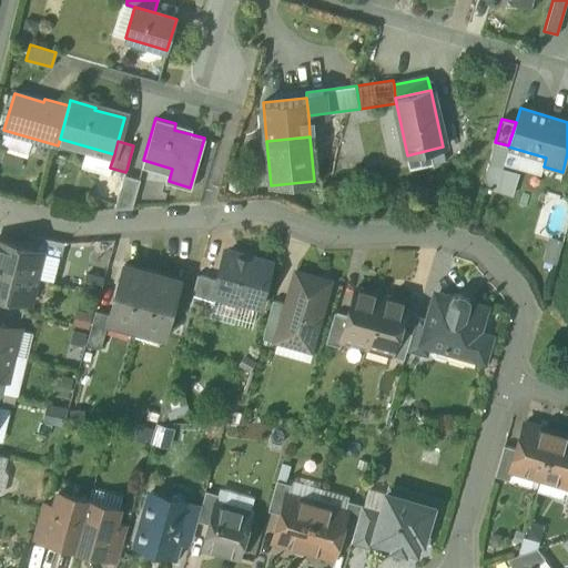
[(141,174),(127,170),(125,172),(115,209),(131,208),(141,174)]
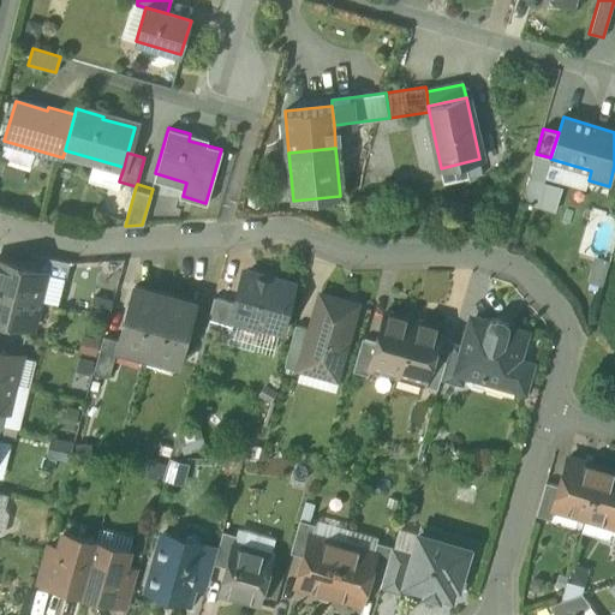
[(70,262),(40,256),(36,269),(45,272),(45,273),(65,279),(70,262)]
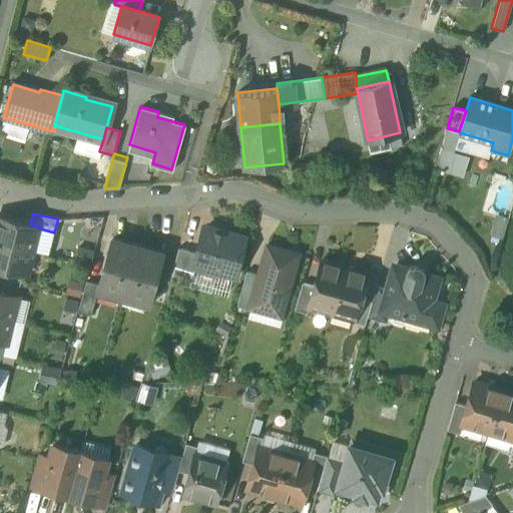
[(30,224),(0,217),(0,241),(32,250),(37,227),(37,226),(30,224)]
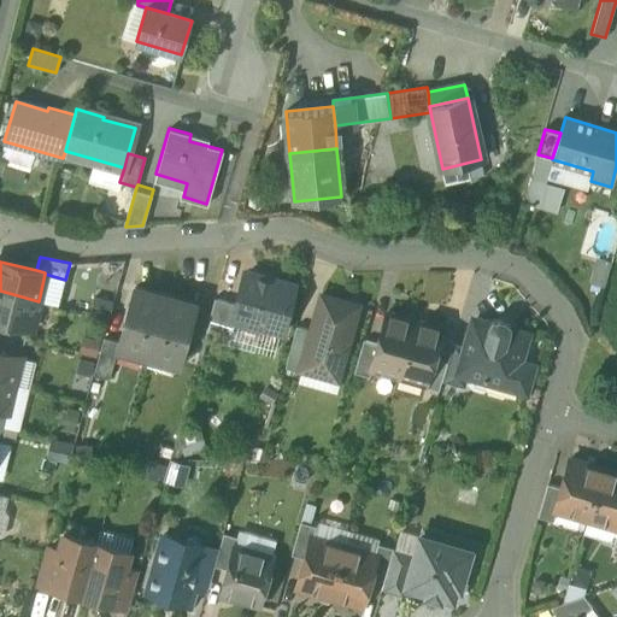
[(293,287),(246,275),(238,305),(233,322),(234,323),(256,329),(257,323),(281,330),(293,287)]
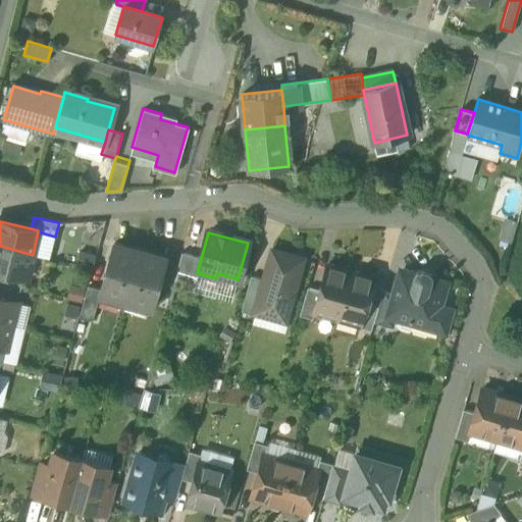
[(140,251),(114,244),(101,290),(100,295),(125,302),(140,251)]
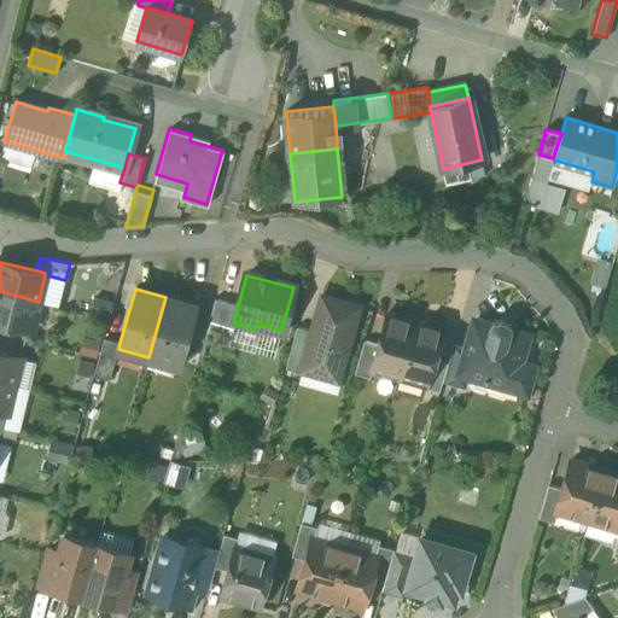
[(39,302),(0,291),(0,321),(27,328),(31,330),(39,302)]
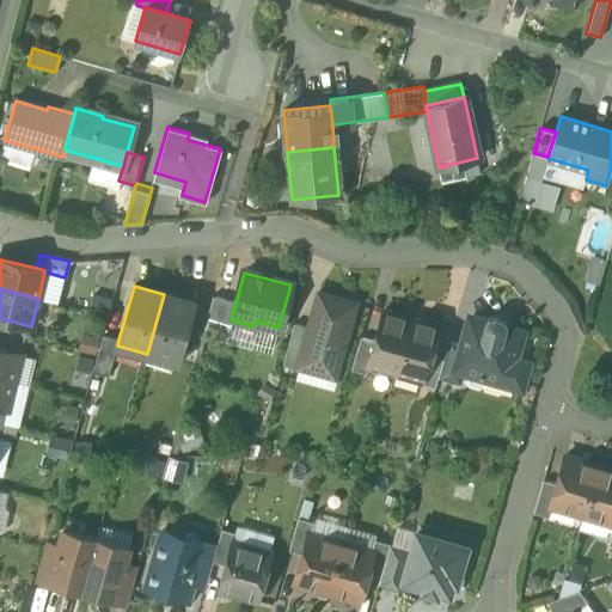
[(355,303),(319,293),(308,328),(299,361),(301,362),(329,369),(337,365),(355,303)]
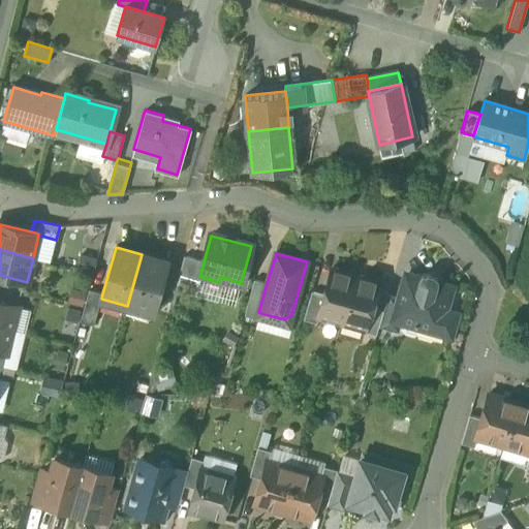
[(167,261),(142,254),(127,306),(153,313),(167,261)]
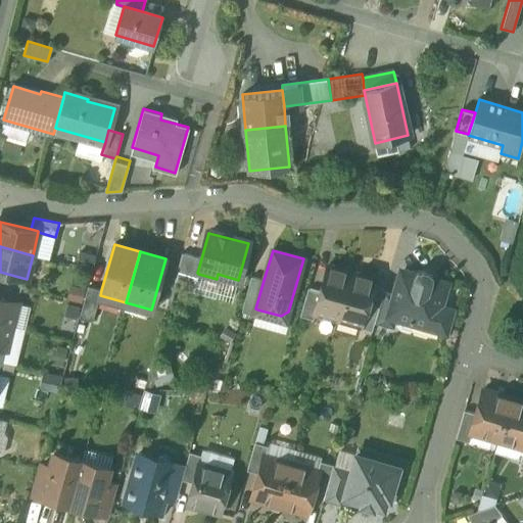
[(182,252),(174,281),(194,287),(198,274),(197,273),(201,258),(182,252)]
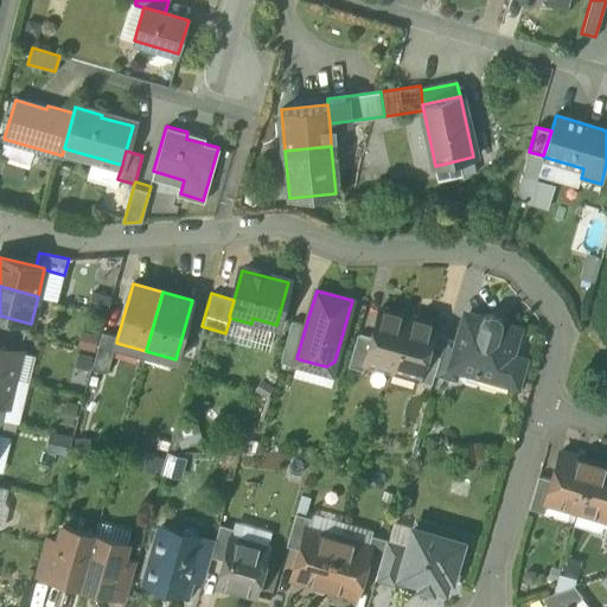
[(408,315),(381,307),(371,338),(364,363),(365,363),(391,370),(408,315)]
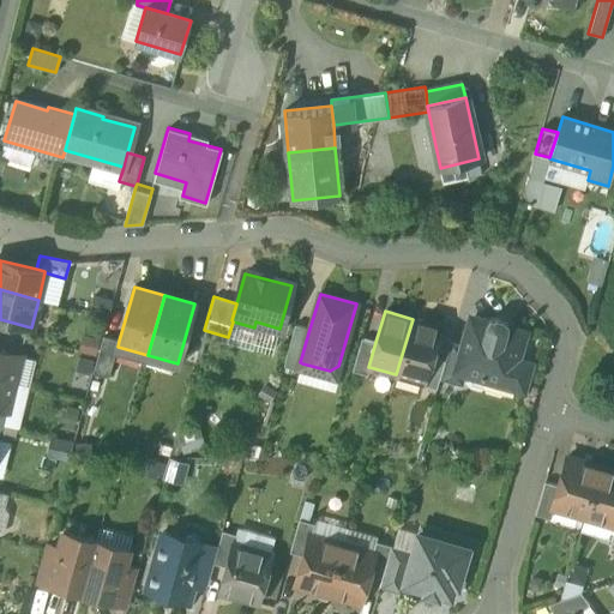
[(26,326),(0,319),(0,335),(23,341),(26,326)]
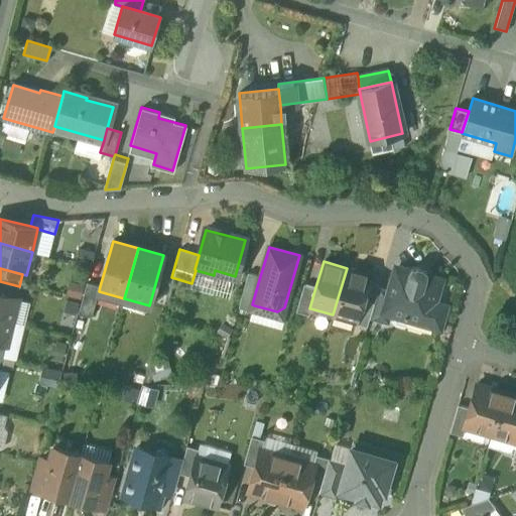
[(370,275),(347,268),(333,314),(355,321),(356,321),(362,300),(370,275)]
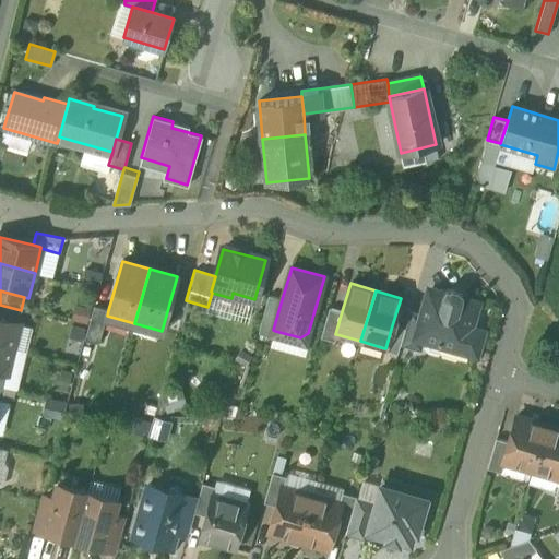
[(443,295),(429,290),(423,316),(416,336),(425,340),(475,354),(482,333),(468,329),(476,304),(462,300),(462,296),(458,292),(452,290),(445,292),(443,295)]
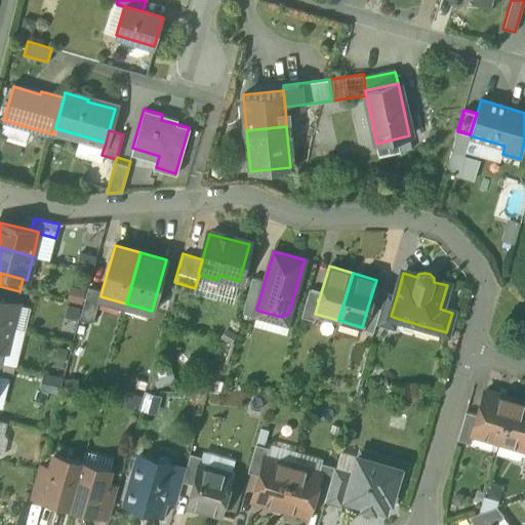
[(217,280),(199,275),(195,288),(194,292),(212,297),(217,280)]
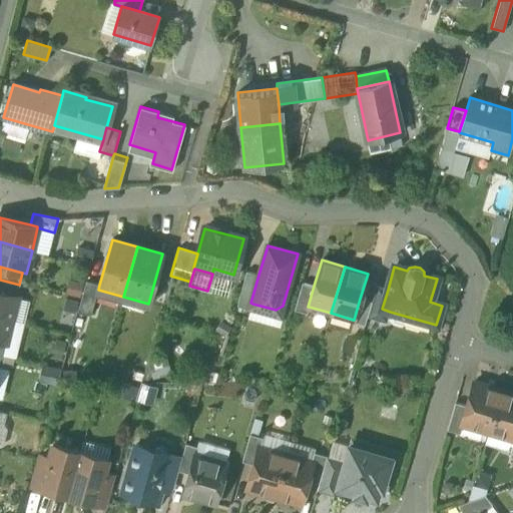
[(246,271),(237,306),(250,310),(252,304),(250,303),(259,275),(246,271)]
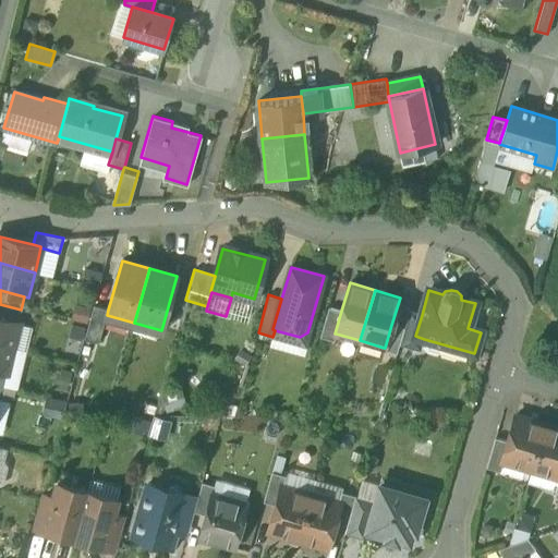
[(21,310),(0,304),(0,316),(17,322),(21,310)]
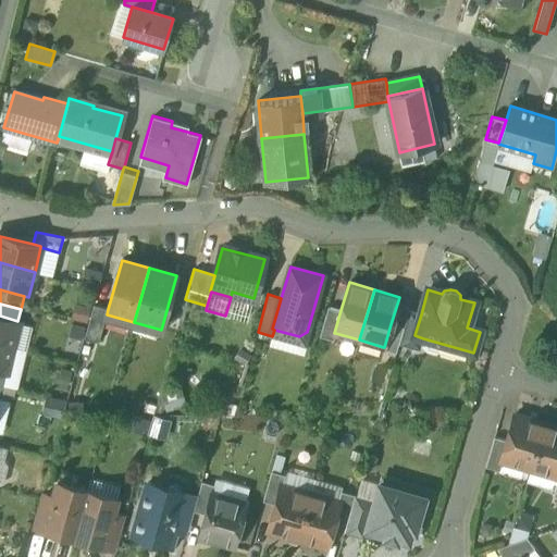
[(108,309),(94,305),(85,338),(99,343),(107,314),(108,309)]
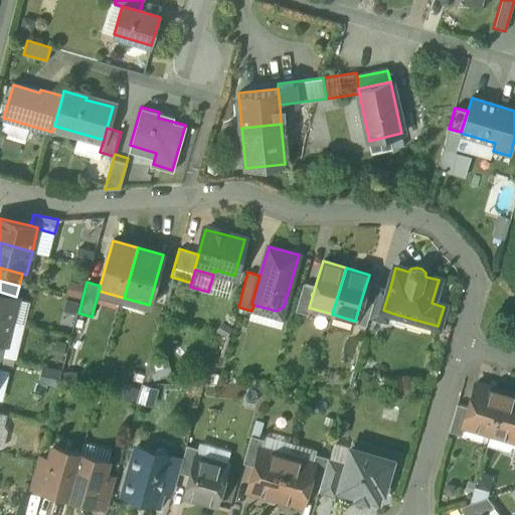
[(304,284),(296,311),(309,315),(310,308),(309,308),(315,287),(304,284)]
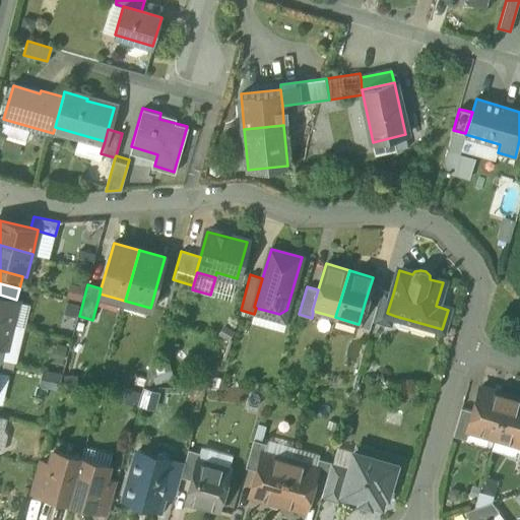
[(393,294),(381,290),(377,306),(373,320),(392,325),(395,316),(387,313),(393,294)]
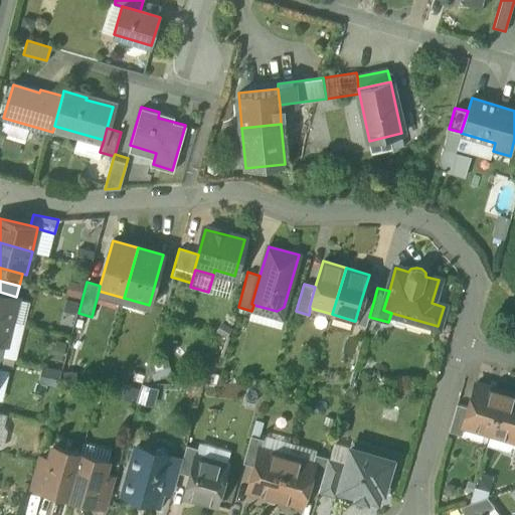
[(0,292),(0,318),(12,321),(18,297),(16,297),(0,292)]
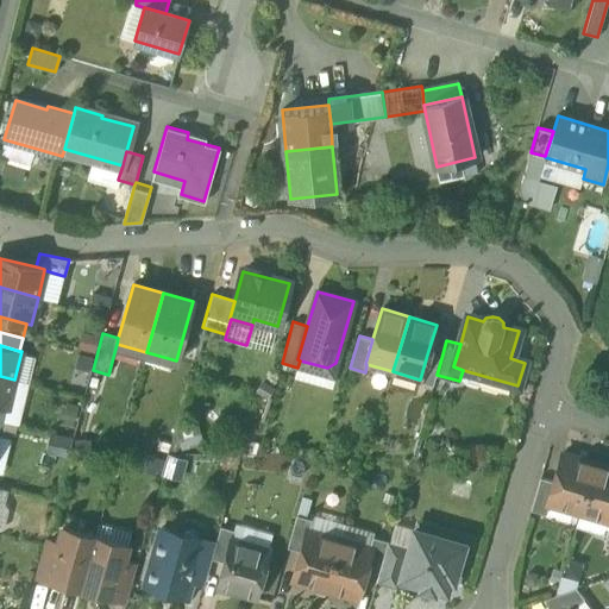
[(441,358),(427,355),(420,380),(419,380),(418,382),(433,385),(437,375),(441,358)]
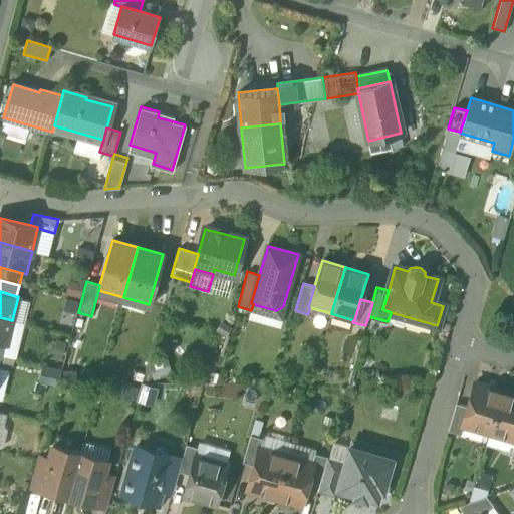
[(12,320),(0,317),(0,341),(6,343),(7,342),(12,320)]
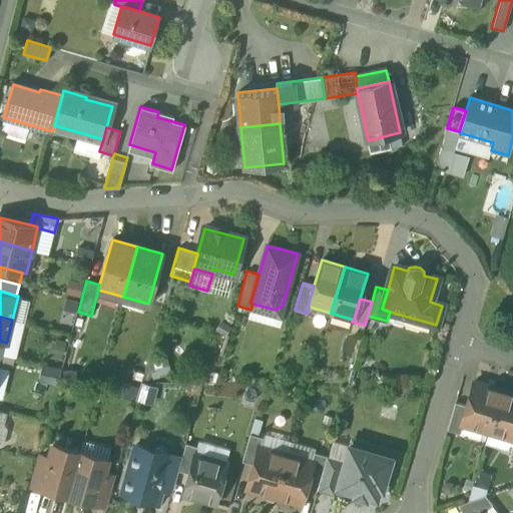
[(6,343),(0,341),(0,354),(5,355),(8,343),(7,342),(6,343)]
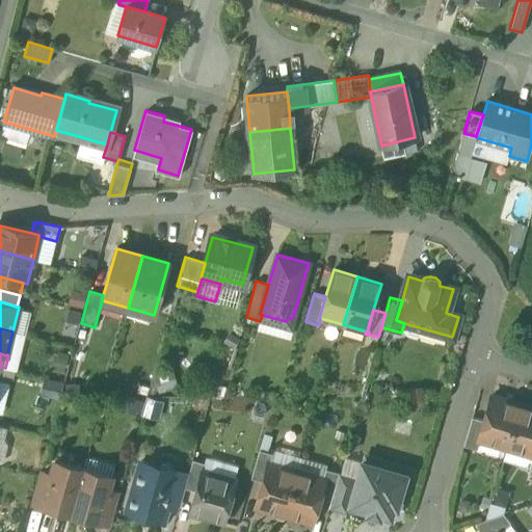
[(520,404),(491,397),(484,421),(478,441),(480,441),(506,449),(520,404)]
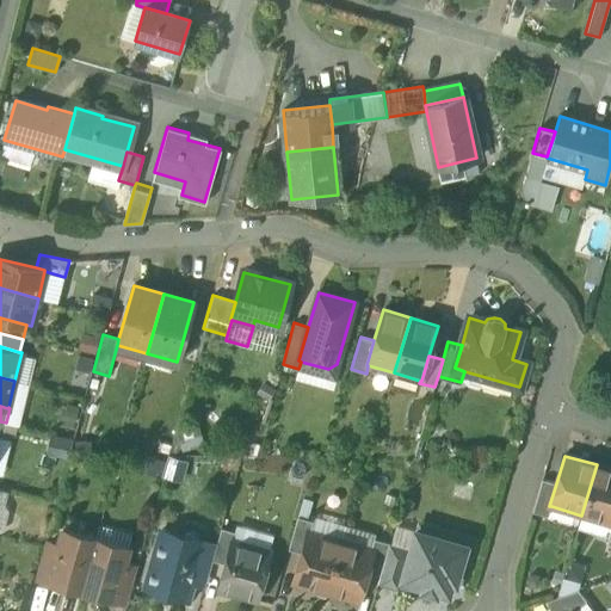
[(610,468),(597,464),(581,516),(610,523),(610,468)]
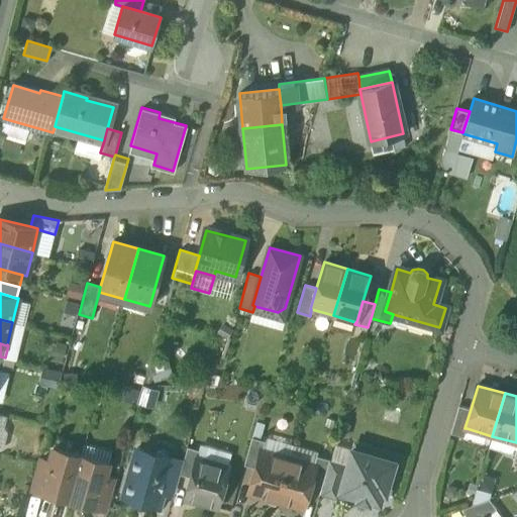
[(471,409),(458,406),(450,433),(463,437),(467,428),(464,428),(471,409)]
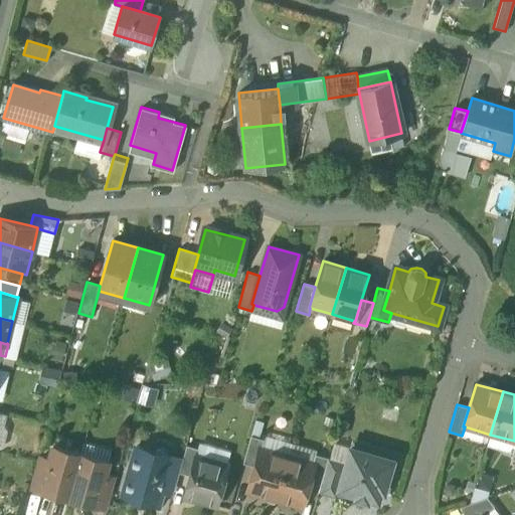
[(264,440),(251,437),(243,464),(254,467),(260,449),(262,449),(264,440)]
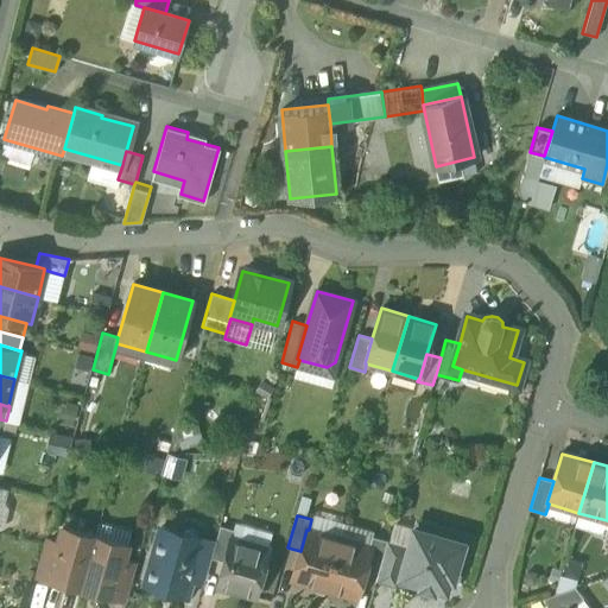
[(413,527),(393,523),(387,542),(407,546),(413,527)]
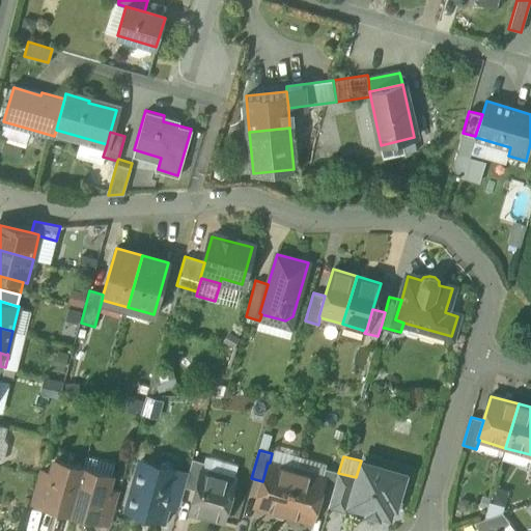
[(205,464),(192,459),(188,475),(185,487),(196,491),(202,470),(203,471),(205,464)]
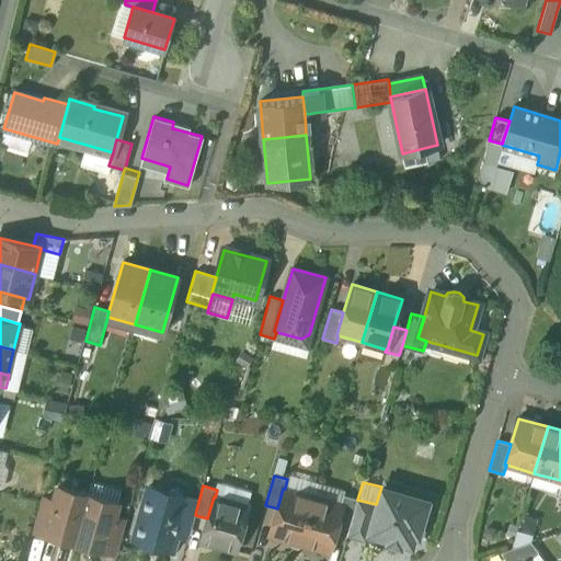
[(161,496),(148,493),(135,539),(150,542),(149,545),(161,548),(162,546),(172,549),(178,528),(185,499),(179,487),(161,496)]
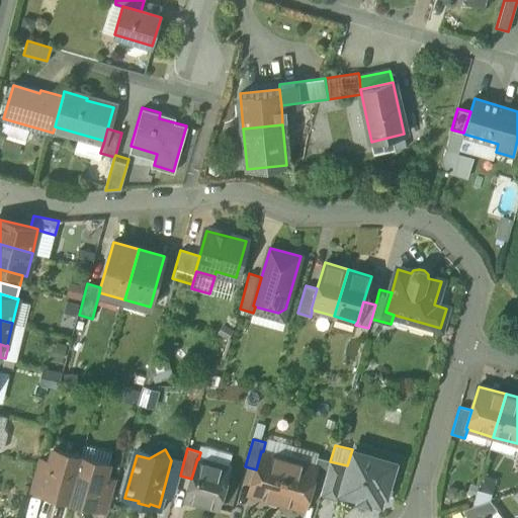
[(396,462),(352,449),(347,465),(340,492),(341,493),(358,498),(358,501),(369,504),(371,497),(379,493),(385,495),(396,462)]
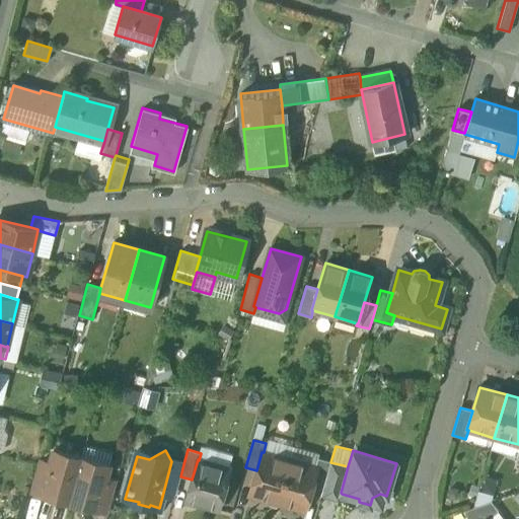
[(81,458),(54,451),(51,463),(43,492),(42,495),(69,502),(81,458)]
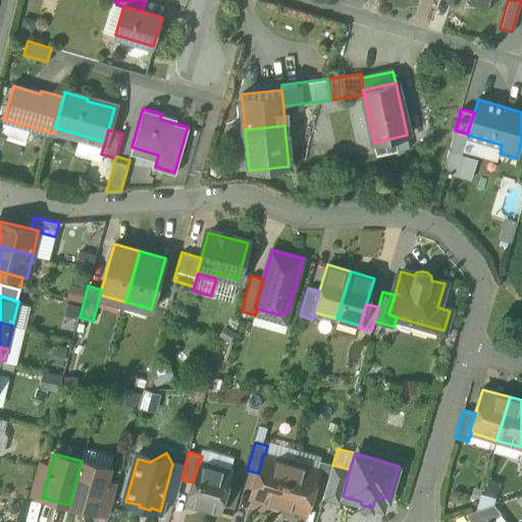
[(265,455),(263,455),(258,473),(251,498),(278,506),(291,463),(265,455)]
